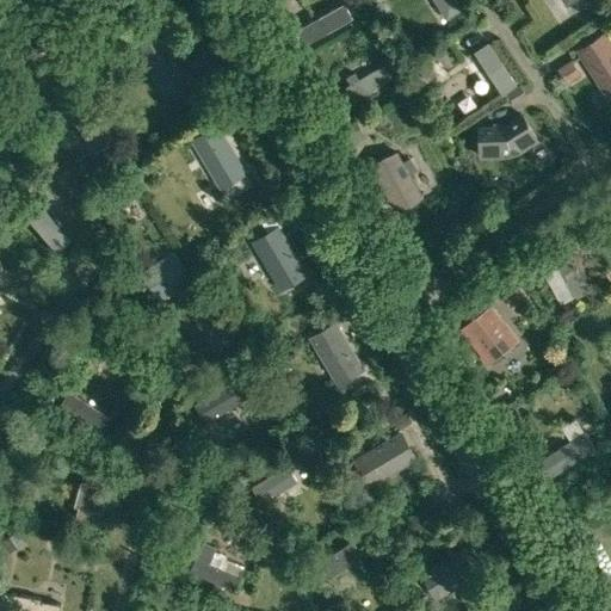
[(436,0),(446,17),(461,7),(456,0),(436,0)]
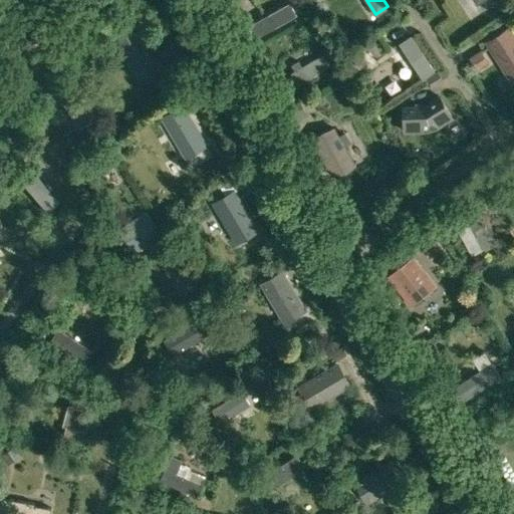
[(290,4),(250,26),(256,36),(296,14),(290,4)]
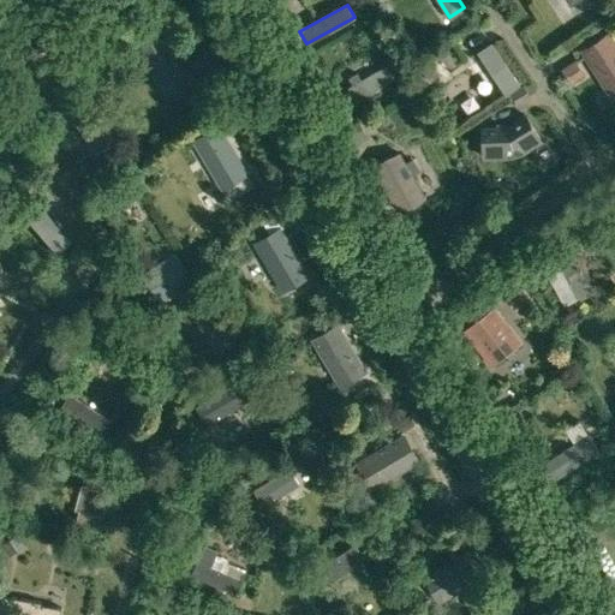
[(278,17),(285,29),(297,22),(290,10),(278,17)]
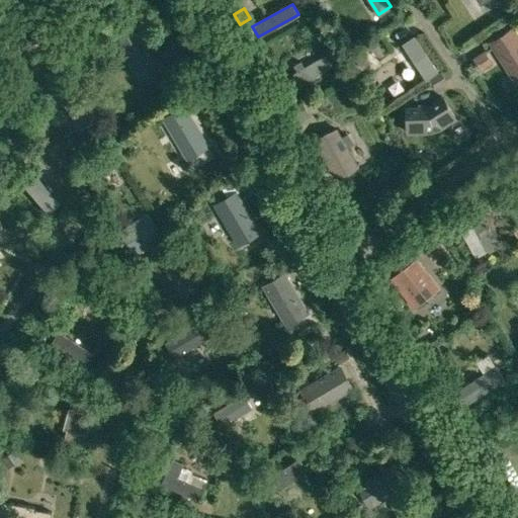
[(489,41),(514,80),(517,77),(517,30),(514,25),(489,41)]
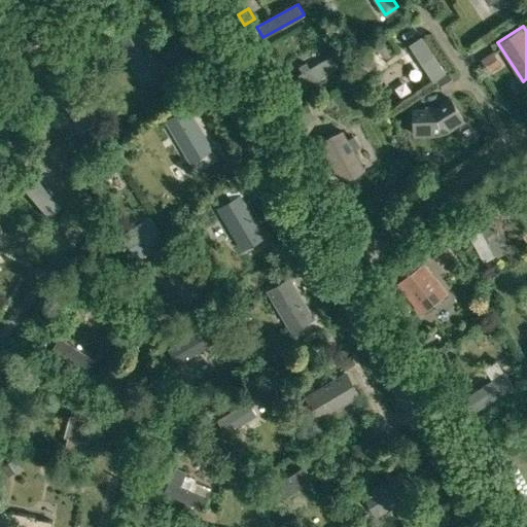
[(120,42),(144,81),(164,70),(140,31),(120,42)]
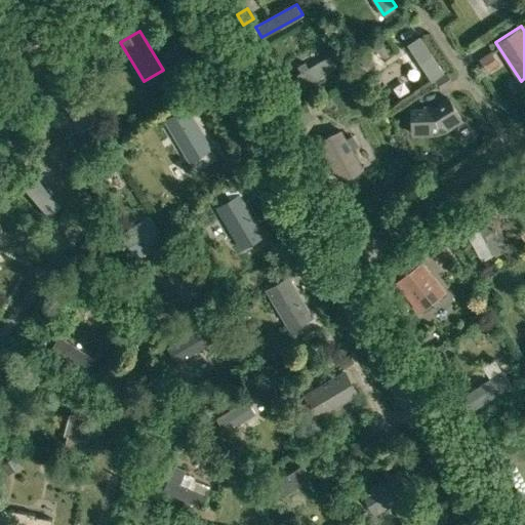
[(420,39),(410,46),(433,81),(444,74),(420,39)]
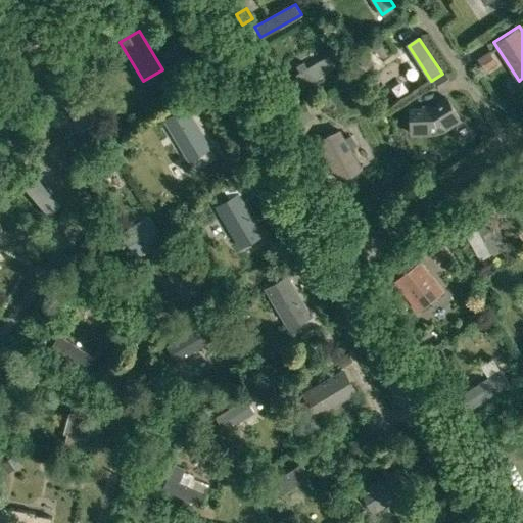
[(495,63),(489,53),(478,60),(484,70),(495,63)]
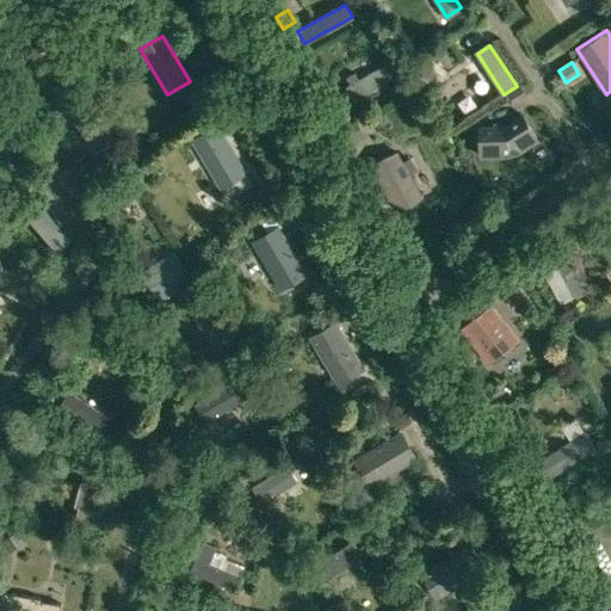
[(340,91),(347,104),(393,78),(386,65),(340,91)]
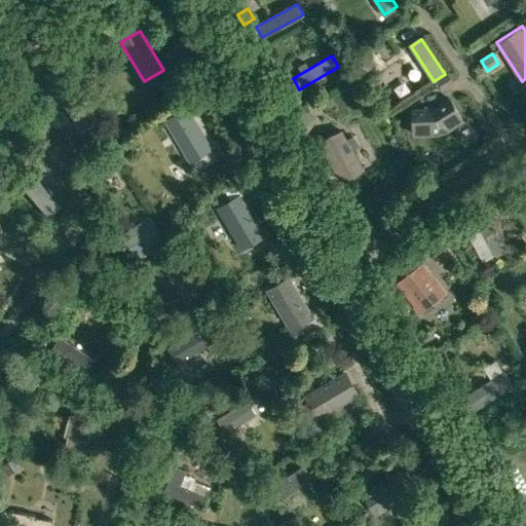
[(409,69),(391,73),(395,85),(412,80),(409,69)]
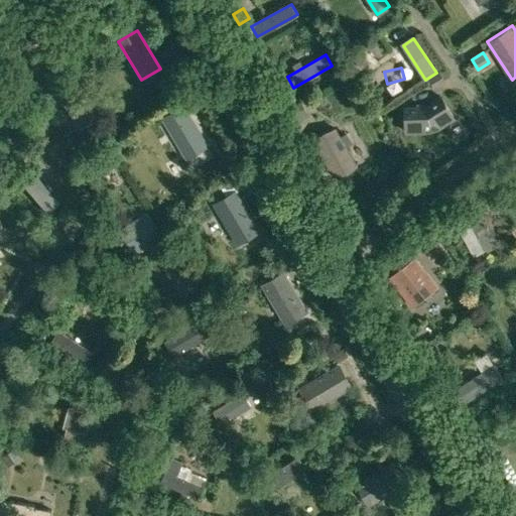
[(444,82),(439,75),(428,82),(433,90),(444,82)]
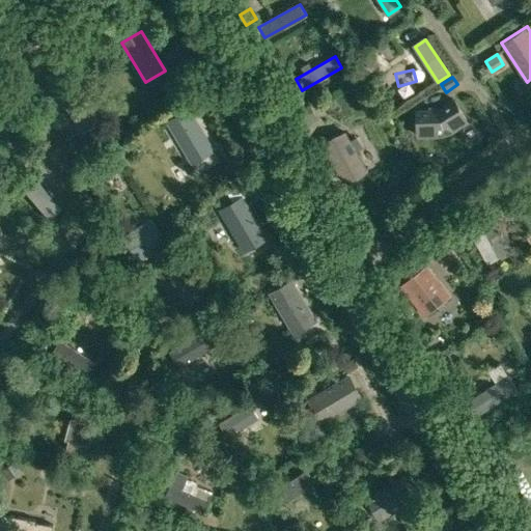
[(297,90),(286,96),(292,108),(303,102),(297,90)]
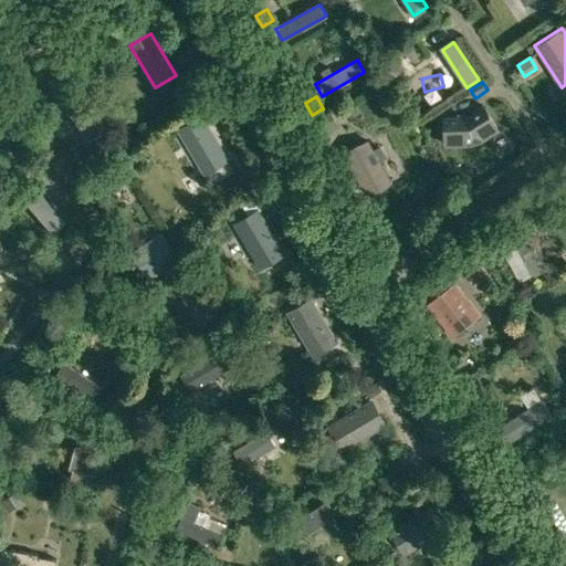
[(442,115),(443,146),(468,146),(467,135),(479,133),(482,140),(500,129),(485,104),(468,115),(442,115)]
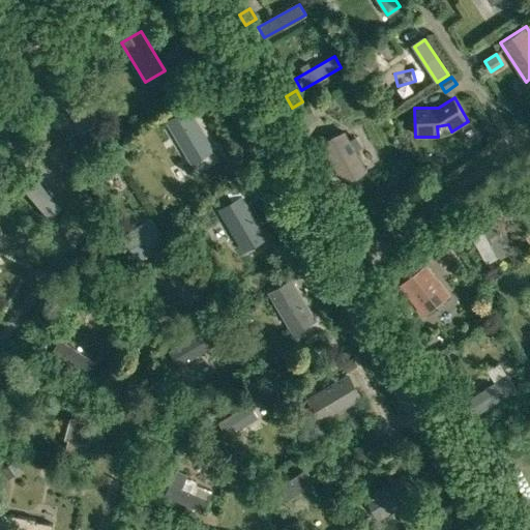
[(317,118),(308,105),(297,111),(304,125),(317,118)]
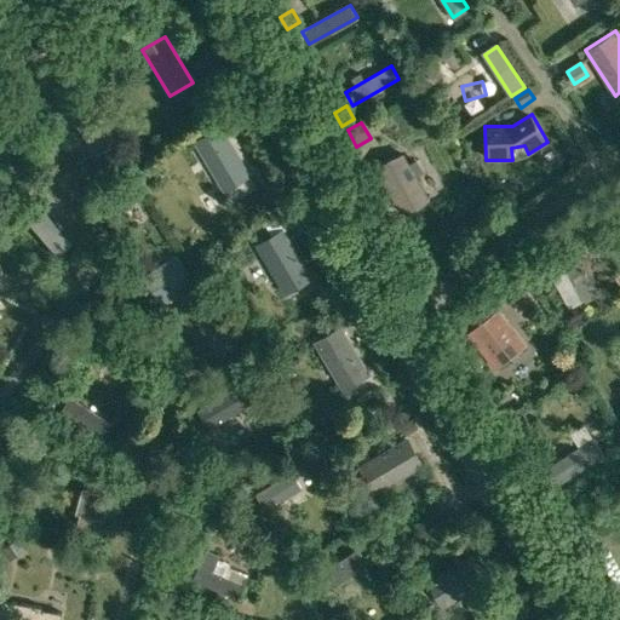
[(197,143),(224,188),(247,173),(220,128),(197,143)]
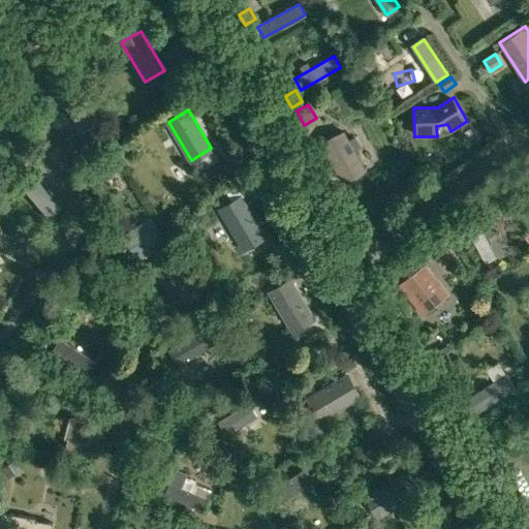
[(321,143),(343,182),(367,169),(345,129),(321,143)]
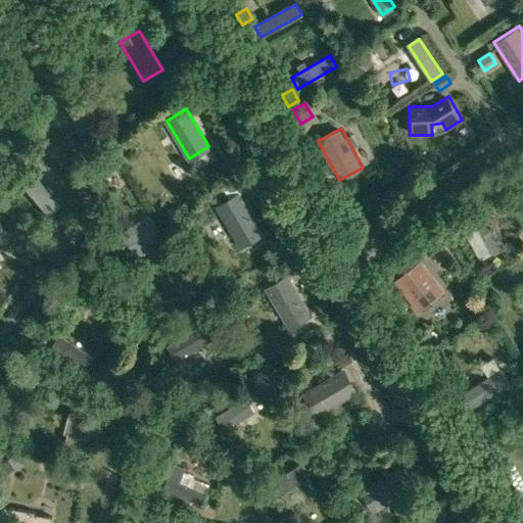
[(12,176),(45,212),(55,203),(22,167),(12,176)]
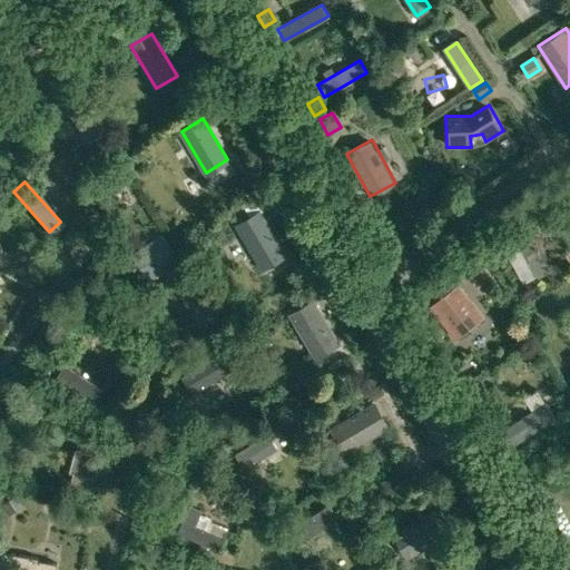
[(534,215),(541,229),(552,225),(546,210),(534,215)]
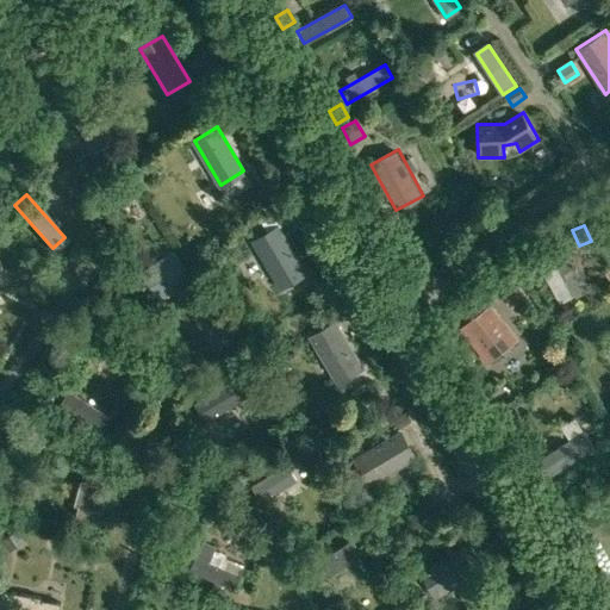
[(255,241),(281,285),(304,272),(278,228),(255,241)]
